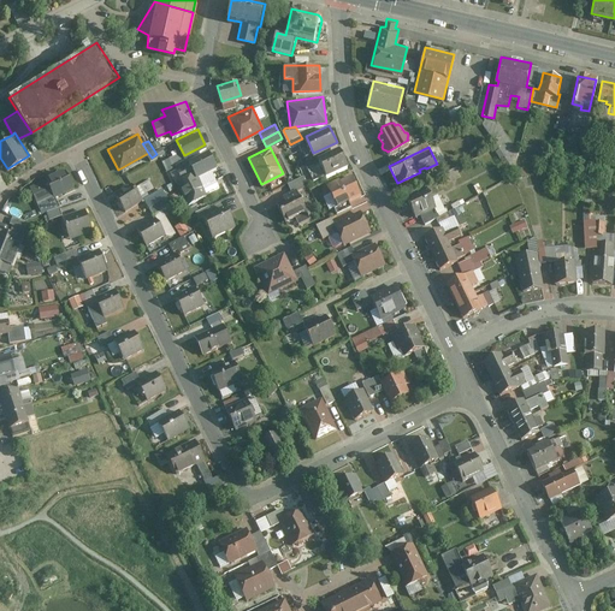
[(325,173),(326,176),(347,165),(338,148),(318,159),(319,160),(307,165),(313,179),(325,173)]
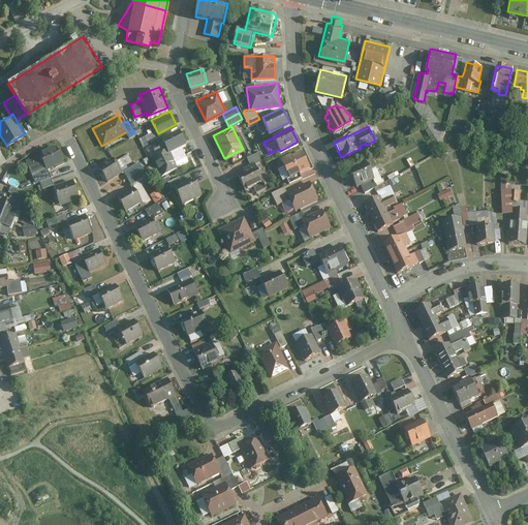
[(162,139),(151,144),(155,152),(157,151),(158,152),(167,148),(168,151),(169,151),(185,143),(178,129),(162,137),(162,139)]
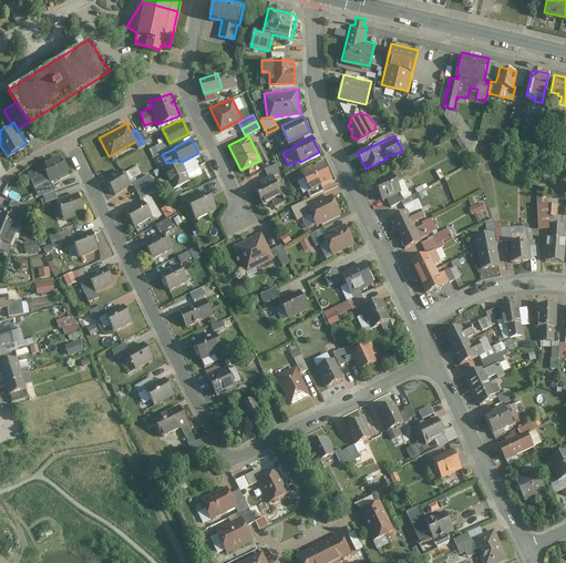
[(39,178),(41,183),(67,170),(61,156),(44,164),(49,174),(39,178)]
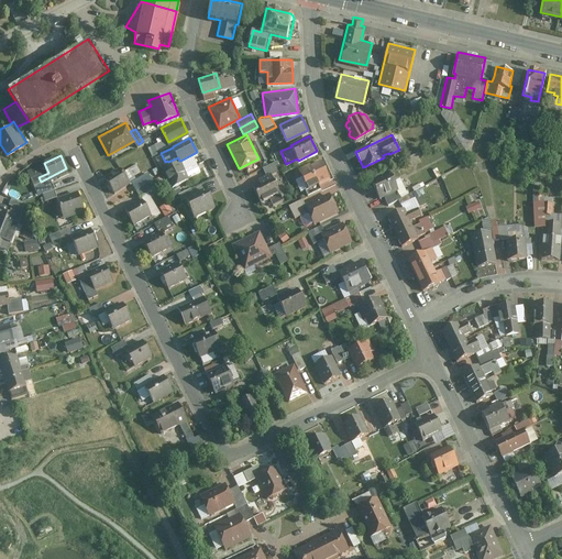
[(320,157),(298,167),(307,187),(319,182),(329,177),(320,157)]
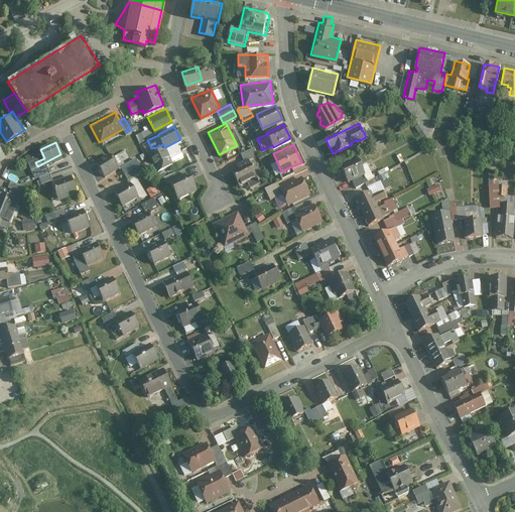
[(253,146),(241,152),(244,159),(257,153),(253,146)]
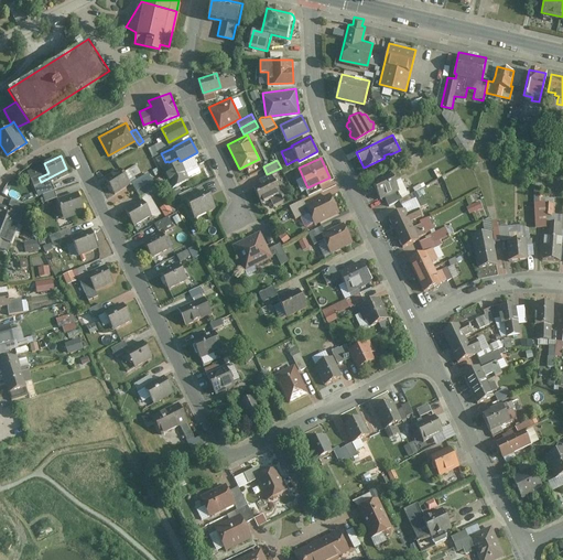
[(181,162),(165,171),(172,185),(188,178),(181,162)]
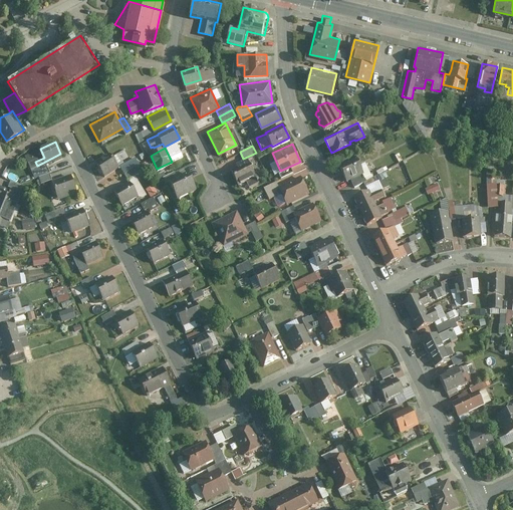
[(95,161),(103,174),(117,166),(109,153),(95,161)]
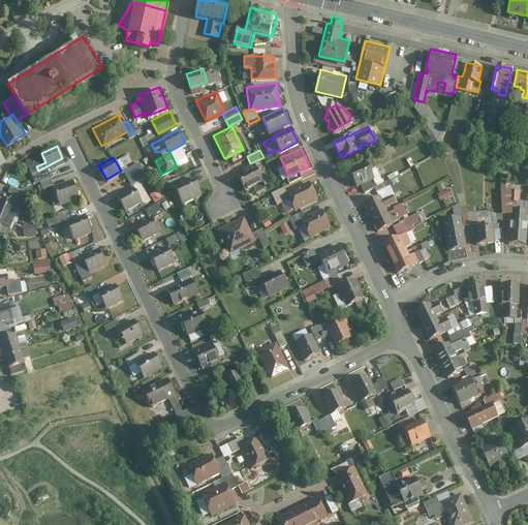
[(348,167),(355,183),(361,181),(372,175),(365,160),(348,167)]
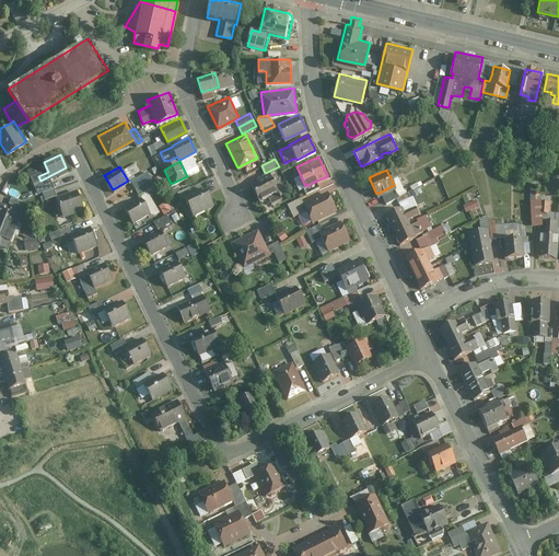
[(130,180),(135,187),(150,177),(146,171),(130,180)]
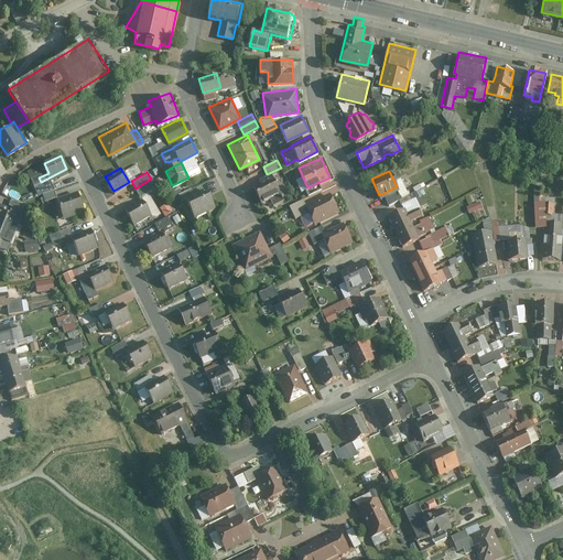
[(253,185),(261,201),(269,196),(273,204),(284,198),(273,175),(253,185)]
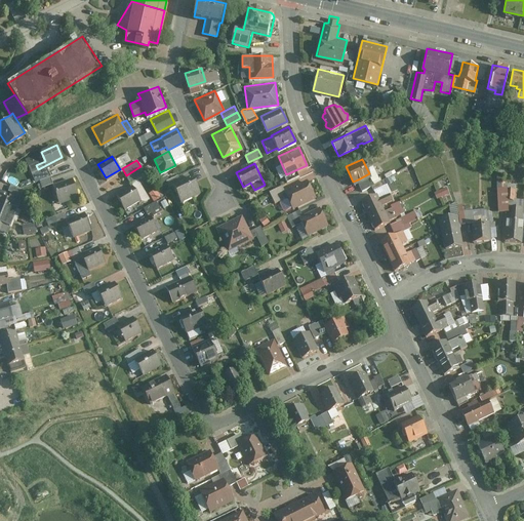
[(140,166),(126,175),(129,181),(144,172),(140,166)]
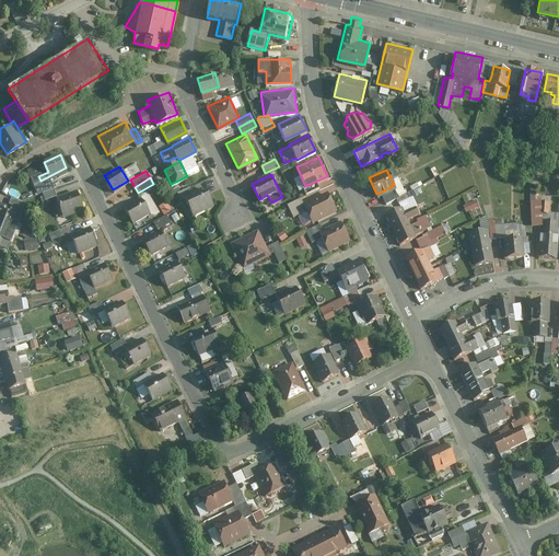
[(19,184),(10,181),(6,190),(14,194),(19,184)]
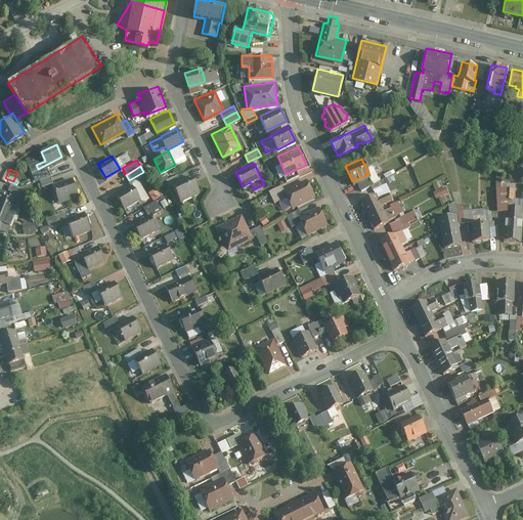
[(299,174),(297,169),(286,174),(284,174),(287,180),(299,174)]
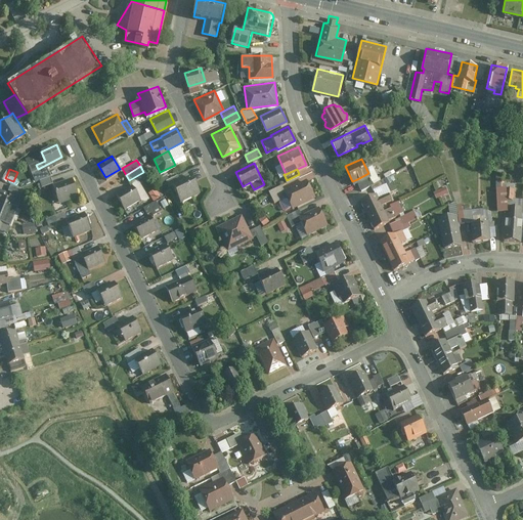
[(172,183),(180,179),(178,173),(166,179),(168,185),(172,183)]
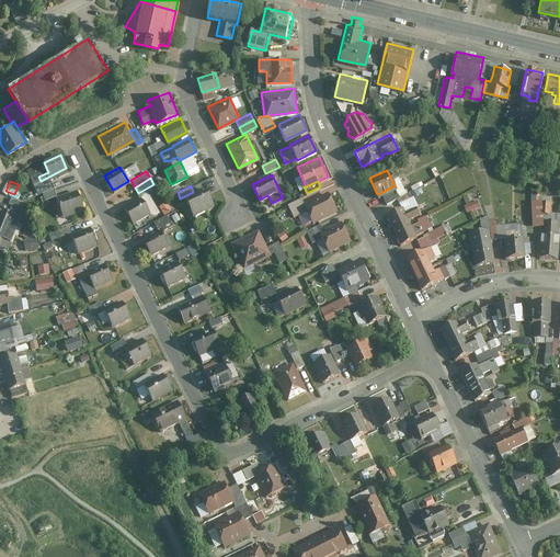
[(395,185),(383,192),(387,201),(397,196),(400,194),(395,185)]
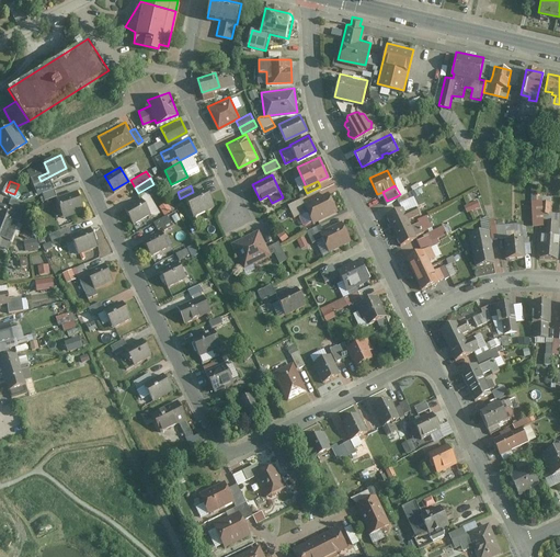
[(43,191),(45,199),(58,194),(56,186),(43,191)]
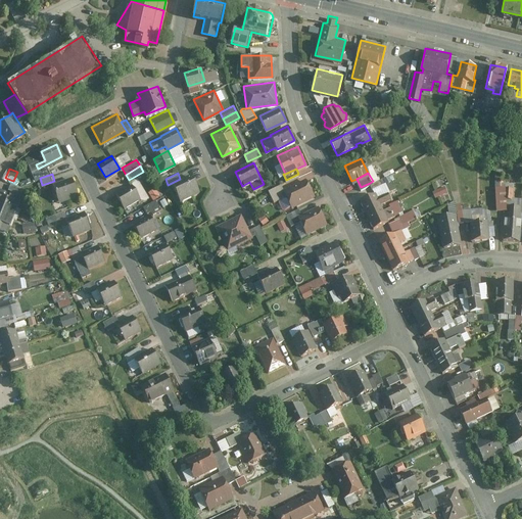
[(180,179),(172,183),(180,200),(199,190),(190,174),(180,179)]
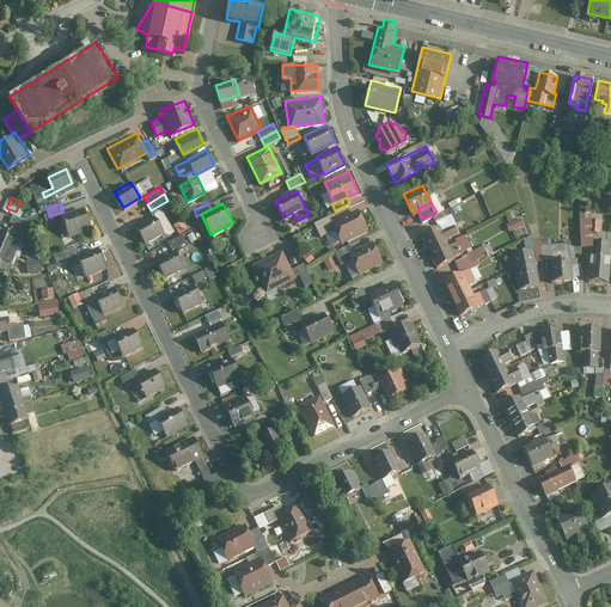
[(341,241),(368,227),(359,207),(333,220),(330,221),(334,227),(341,241)]
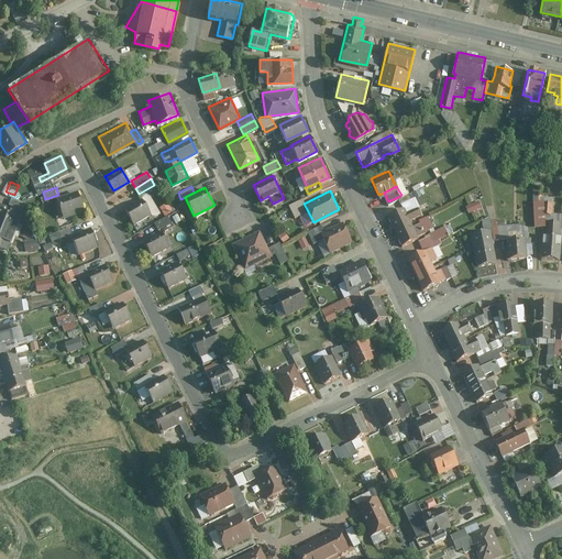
[(57,198),(63,215),(85,207),(79,192),(57,198)]
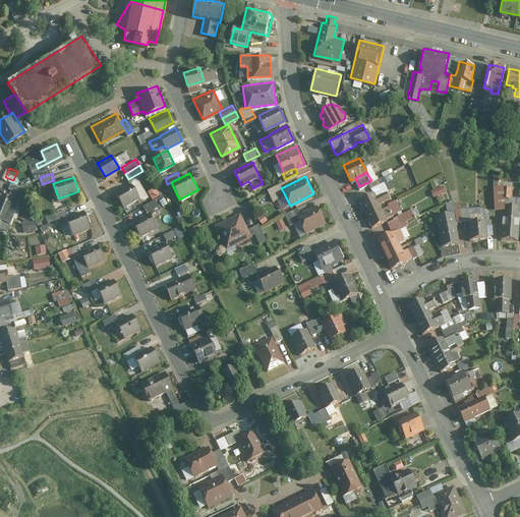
[(378,177),(371,180),(368,182),(370,186),(381,181),(378,177)]
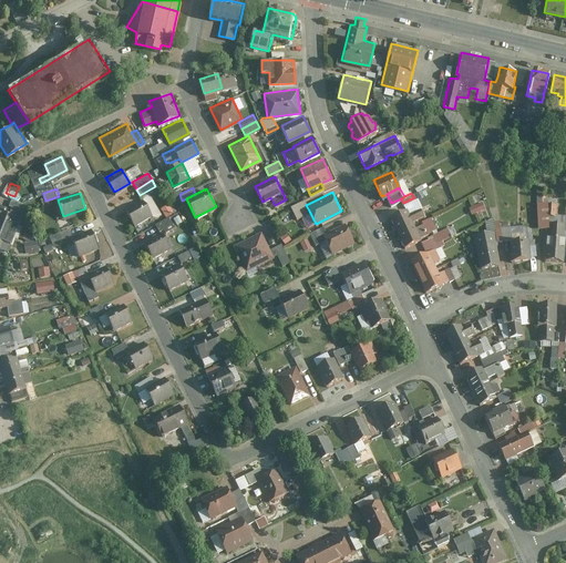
[(24,202),(12,197),(10,204),(11,204),(22,208),(24,202)]
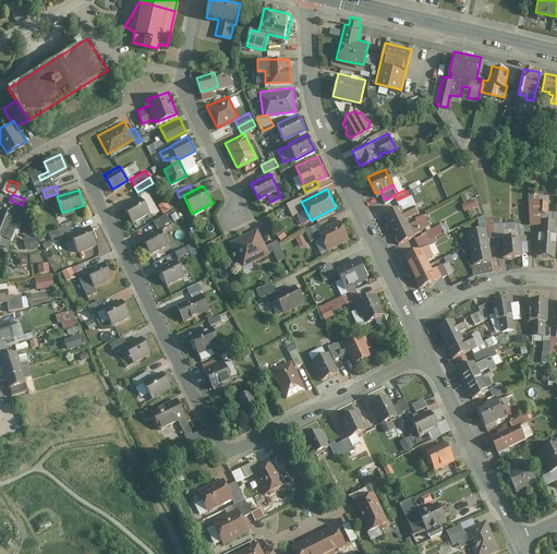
[(122,205),(132,221),(149,212),(138,194),(122,205)]
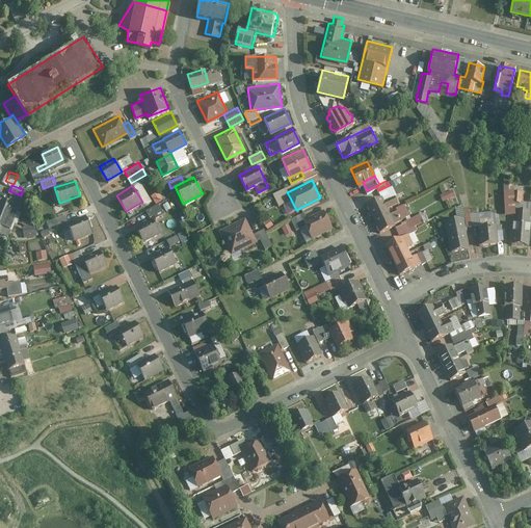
[(279,204),(290,198),(287,192),(289,191),(286,186),(273,192),(279,204)]
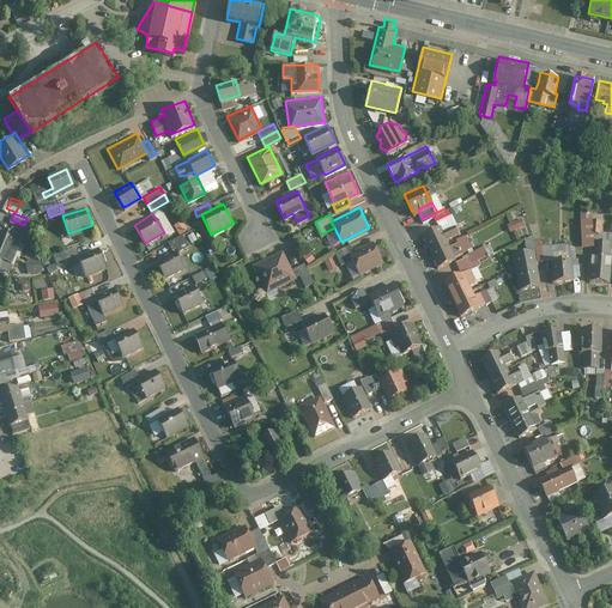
[(179,231),(188,226),(183,217),(174,222),(179,231)]
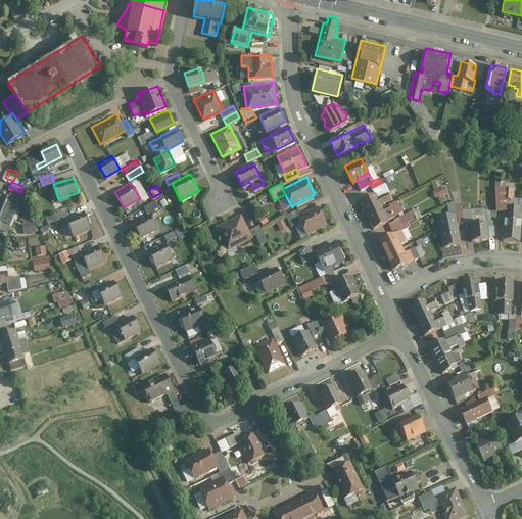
[(20,192),(10,188),(8,194),(18,198),(21,192),(20,192)]
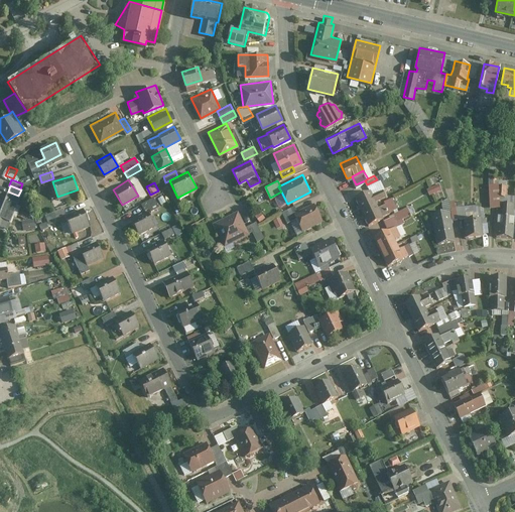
[(355,197),(362,211),(377,204),(375,200),(386,195),(382,188),(372,193),(370,189),(355,197)]
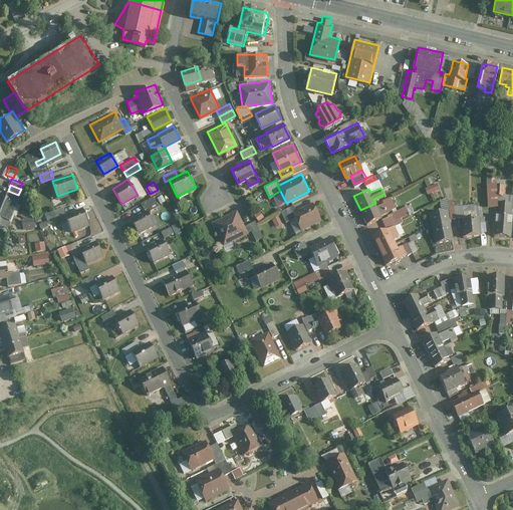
[(2,190),(0,195),(0,223),(9,227),(21,197),(2,190)]
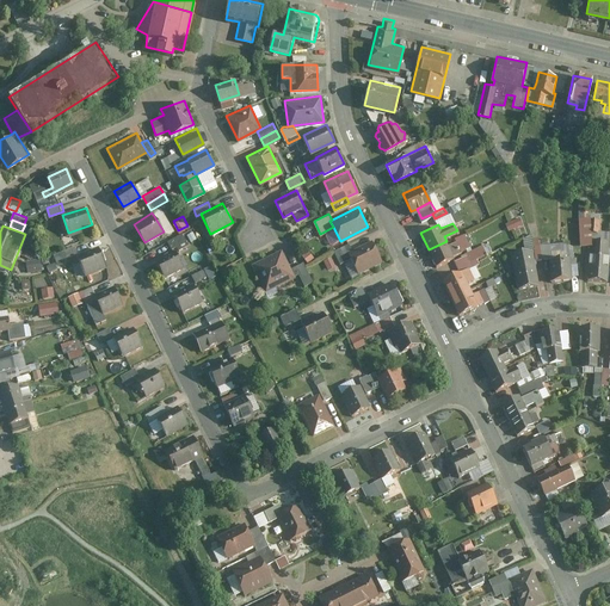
[(182,232),(167,240),(172,248),(186,240),(182,232)]
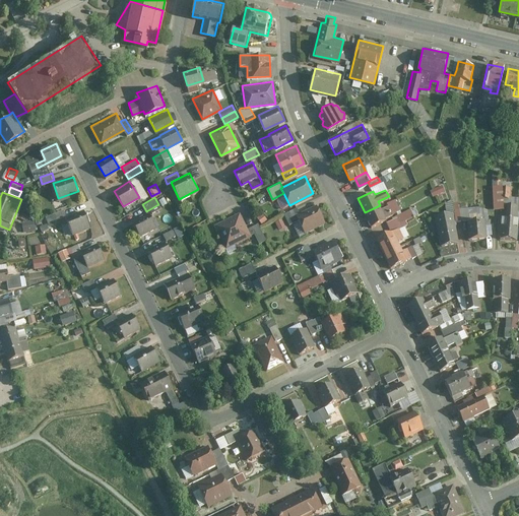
[(453,211),(455,219),(461,218),(459,207),(458,200),(452,200),(453,211)]
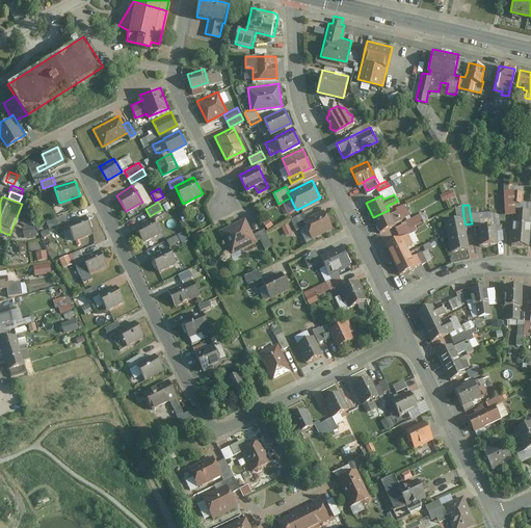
[(513,221),(511,242),(530,243),(530,227),(530,222),(530,208),(515,207),(514,221),(513,221)]
